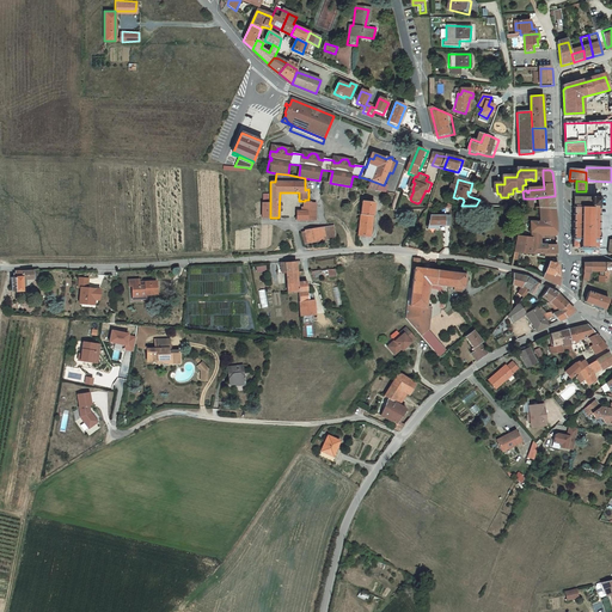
[(386,193),(387,194),(390,188),(384,185),(374,182),(371,190),(373,190),(386,193)]
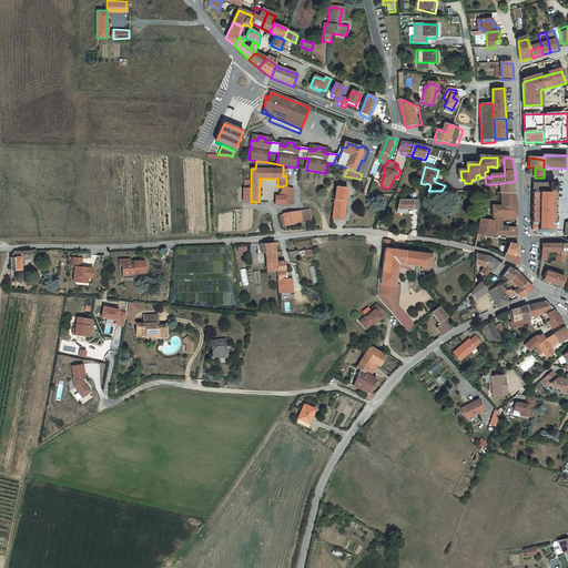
[(517,194),(515,182),(503,183),(503,194),(517,194)]
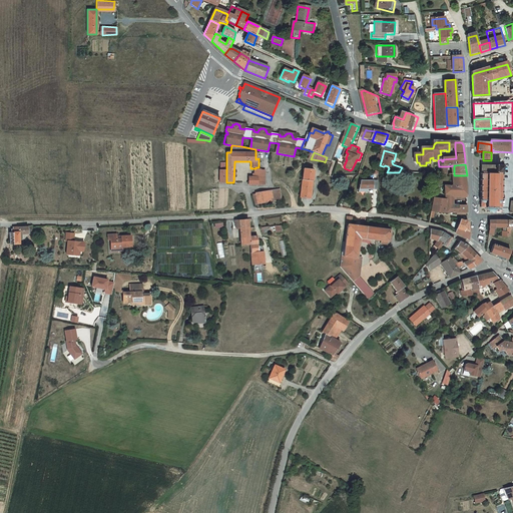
[(503,165),(484,165),(483,173),(482,173),(482,175),(483,175),(483,179),(482,179),(481,181),(483,181),(483,184),(481,184),(481,186),(483,186),(483,191),(481,191),(481,192),(483,192),(483,196),(481,196),(481,197),(482,197),(482,198),(481,198),(481,204),(482,204),(482,206),(486,207),(486,208),(487,208),(487,209),(488,210),(488,211),(488,212),(489,212),(490,211),(491,212),(492,212),(494,212),(495,212),(495,211),(497,209),(497,208),(498,208),(498,207),(502,207),(503,200),(504,200),(504,199),(502,199),(503,197),(504,197),(504,196),(502,196),(502,193),(504,193),(504,191),(505,186),(504,187),(504,185),(503,185),(503,181),(504,181),(504,179),(503,179),(503,176),(504,176),(505,174),(503,174),(503,165)]
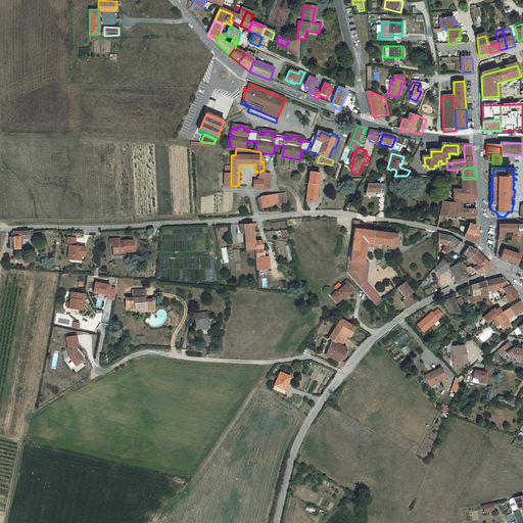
[(230,186),(231,186),(231,172),(223,172),(223,186),(230,186)]
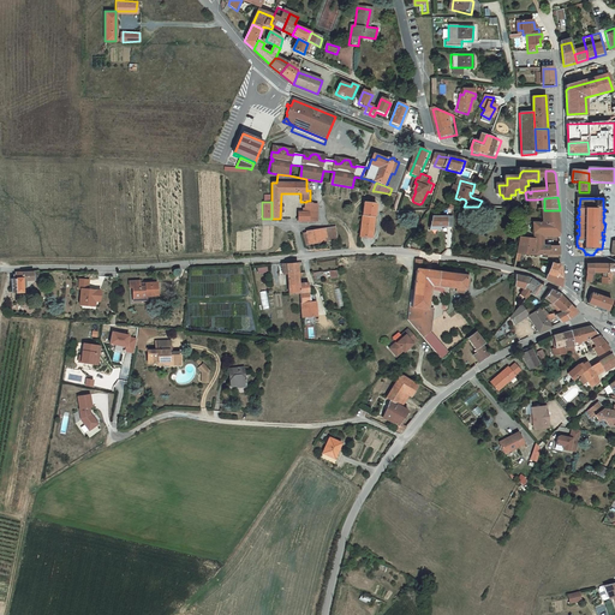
[(372,214),(374,203),(363,202),(360,213),(372,214)]
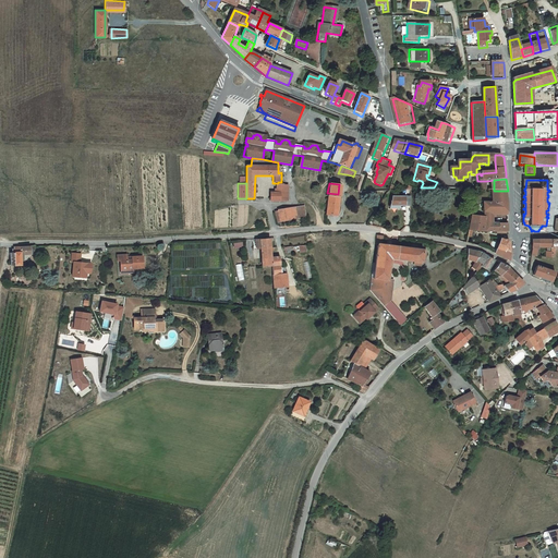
[(286,202),(284,186),(281,186),(280,184),(275,185),(275,190),(273,190),(274,192),(270,192),(271,202),(286,202)]
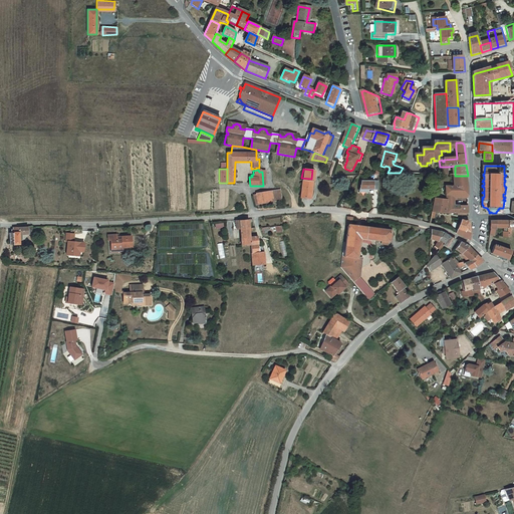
[(468,176),(455,176),(454,187),(446,187),(446,198),(435,198),(435,205),(447,204),(447,206),(456,207),(456,201),(459,200),(459,198),(469,198),(469,194),(468,176)]
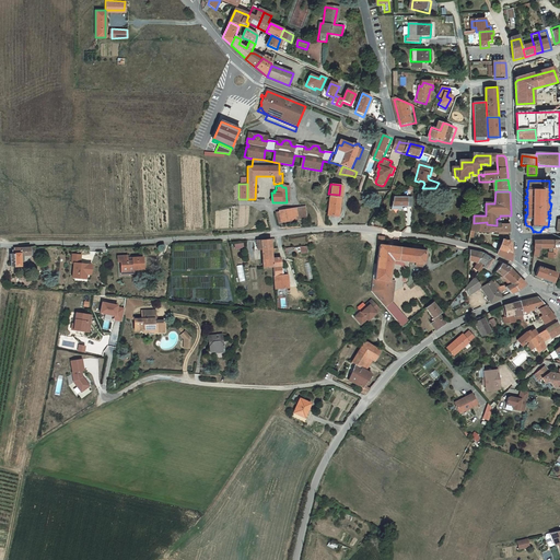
[(336,217),(339,195),(328,194),(326,216),(336,217)]
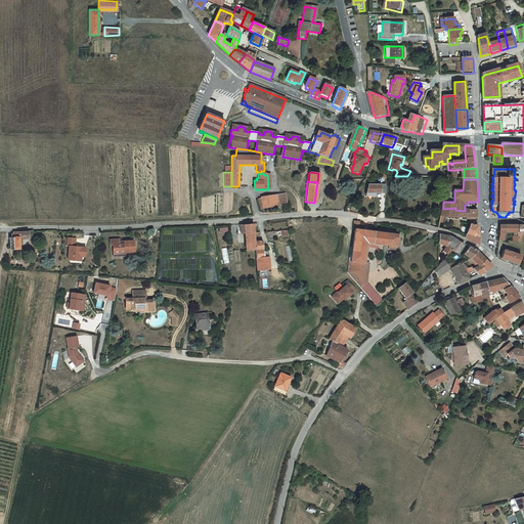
[(383,194),(383,185),(369,185),(367,199),(382,199),(382,194),(383,194)]
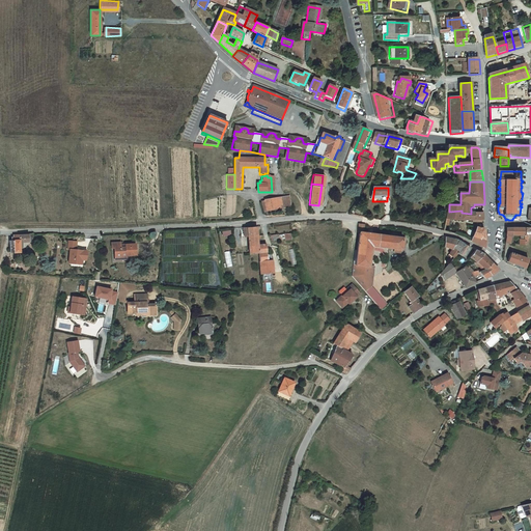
[(263,212),(281,208),(280,197),(260,201),(263,212)]
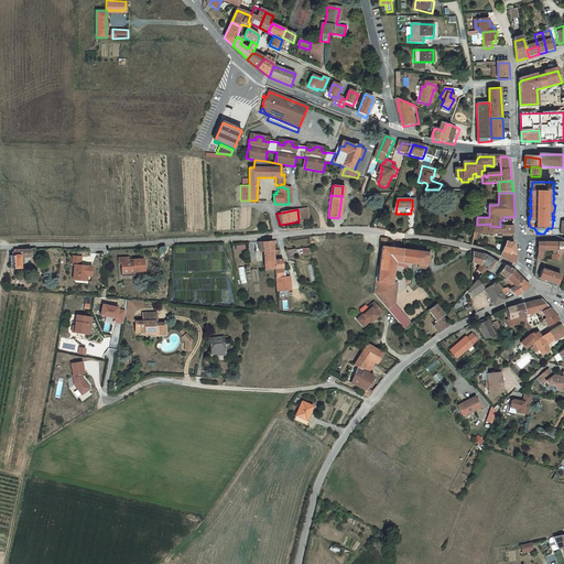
[(516,227),(500,227),(490,226),(490,224),(477,225),(476,230),(488,231),(500,231),(500,234),(513,235),(513,234),(516,234),(516,227)]
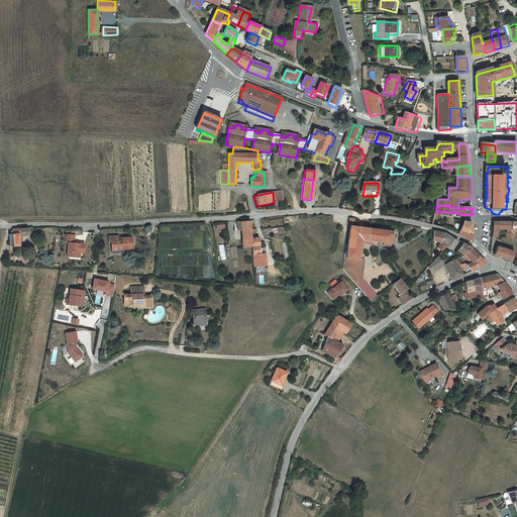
[(446,219),(435,218),(434,224),(441,226),(455,231),(460,233),(463,223),(456,221),(456,223),(446,219)]
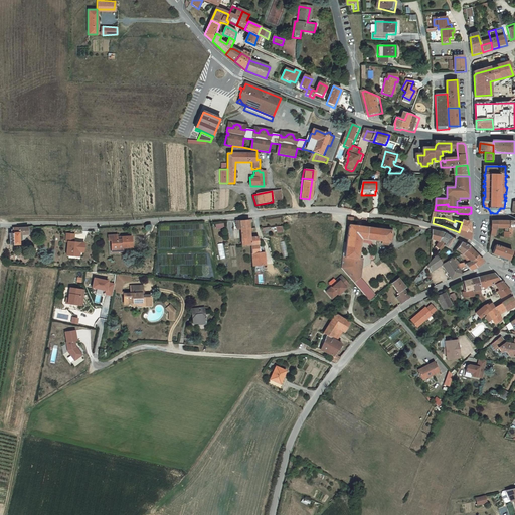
[(356,225),(357,218),(352,218),(351,222),(353,223),(349,243),(347,242),(344,259),(343,263),(360,266),(361,260),(365,239),(386,242),(385,245),(391,246),(392,243),(394,244),(396,231),(364,226),(360,225),(356,225)]
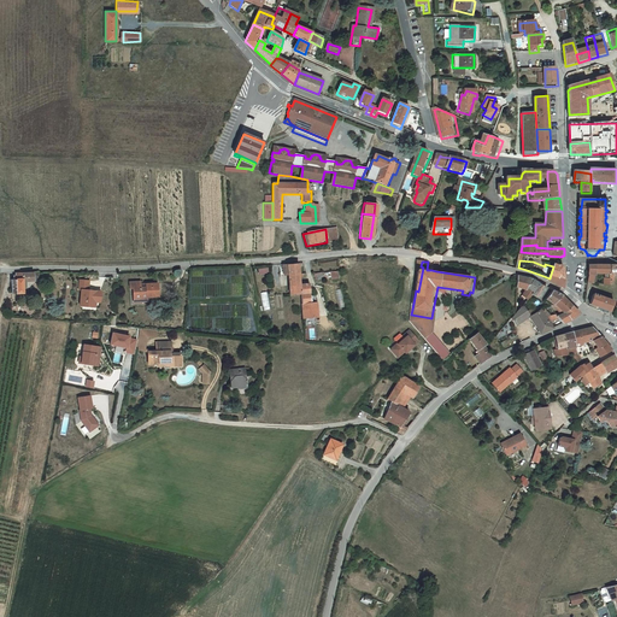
[(554,262),(553,266),(550,278),(564,286),(568,278),(565,277),(565,268),(563,265),(554,262)]
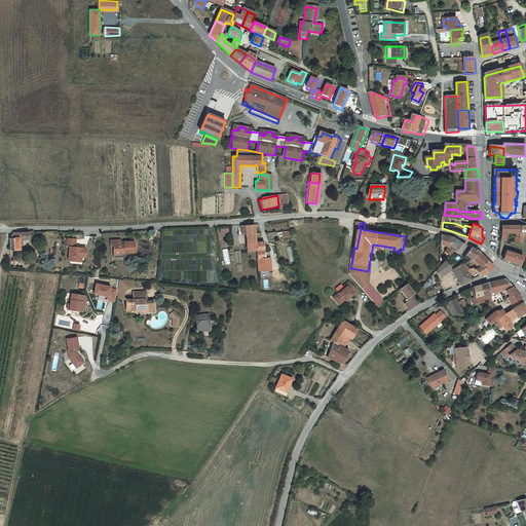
[(504,224),(504,233),(510,234),(511,234),(512,234),(512,232),(521,232),(521,225),(504,224)]
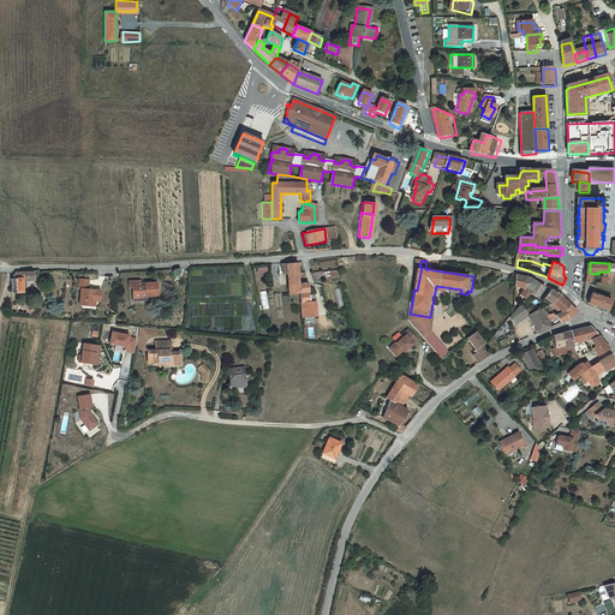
[(299,275),(298,264),(287,264),(287,275),(299,275)]
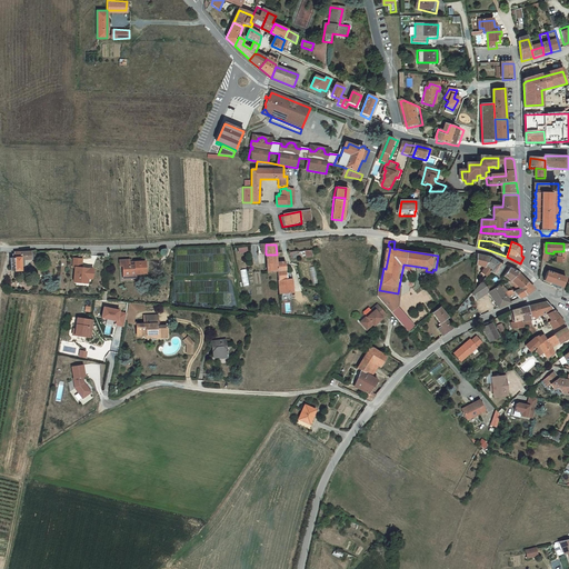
[(19,252),(12,252),(13,271),(21,271),(21,261),(33,260),(33,252),(19,252)]
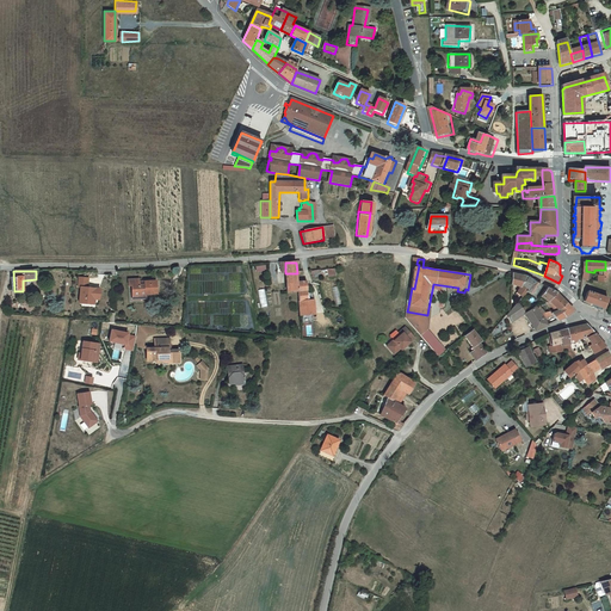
[(307,282),(297,282),(297,273),(285,273),(288,294),(298,292),(298,301),(313,300),(313,294),(307,294),(307,282)]
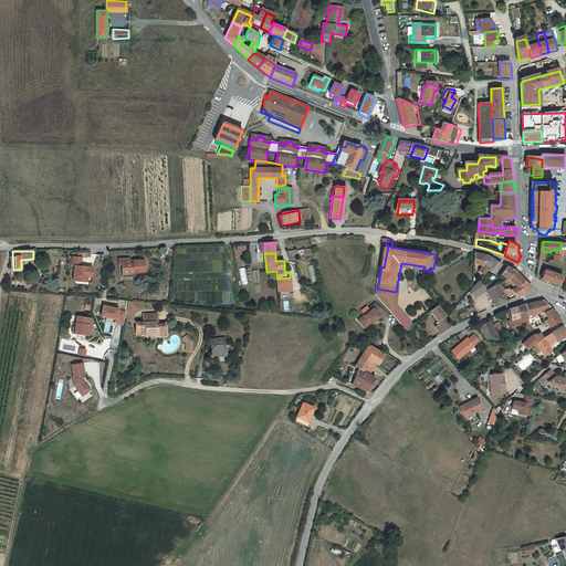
[(486,254),(477,253),(475,263),(483,264),(486,254)]
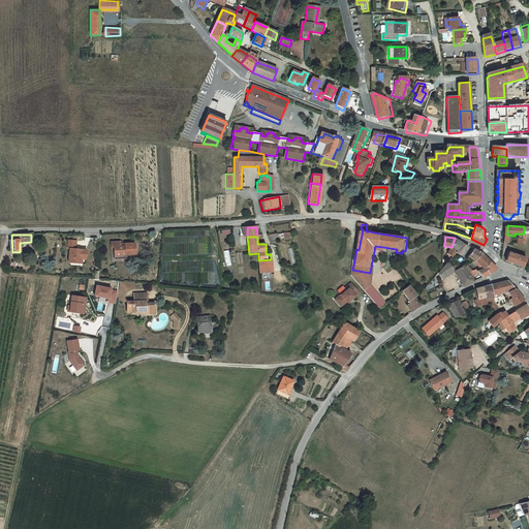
[(456,252),(463,243),(457,239),(455,238),(452,247),(447,252),(453,255),(456,252)]
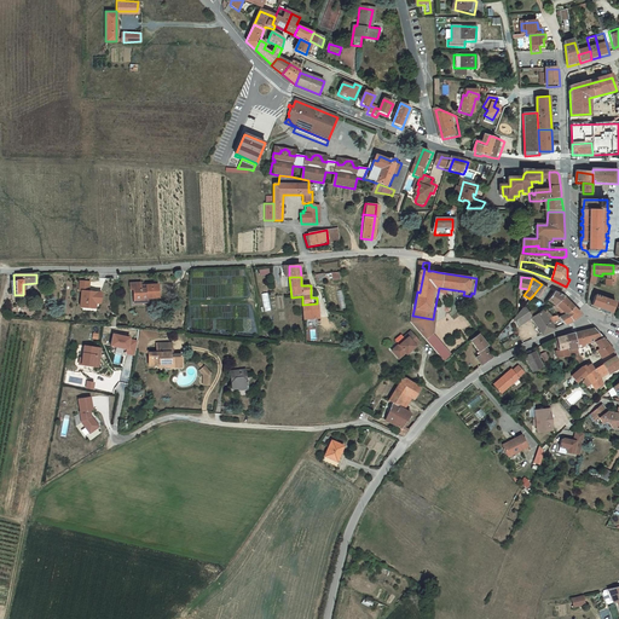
[(90,283),(81,282),(80,291),(82,291),(81,307),(96,308),(96,304),(97,293),(88,293),(90,283)]
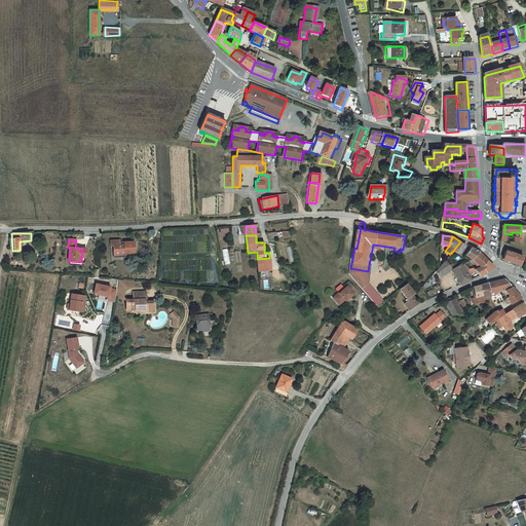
[(120,240),(111,240),(111,247),(114,247),(114,257),(124,256),(125,254),(135,254),(135,241),(124,241),(124,247),(120,247),(120,240)]
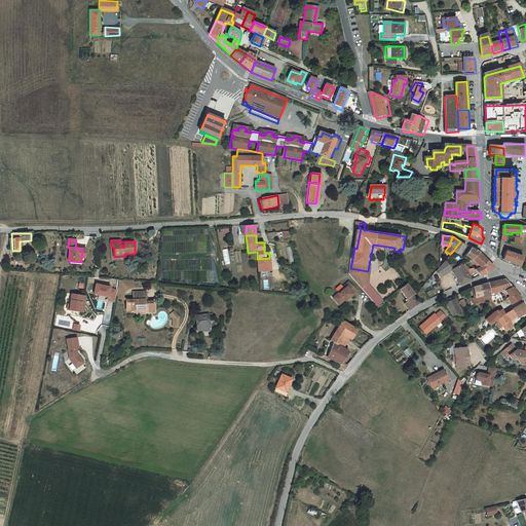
[(466,245),(460,241),(453,251),(461,254),(466,245)]
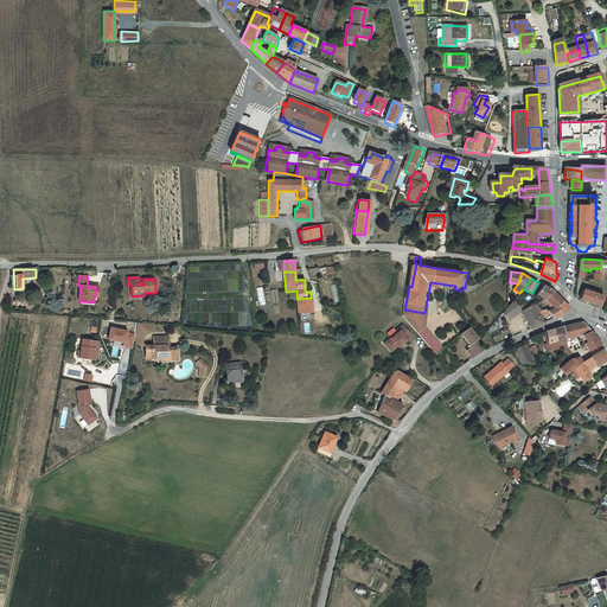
[(545,299),(547,298),(551,291),(543,286),(537,294),(545,299)]
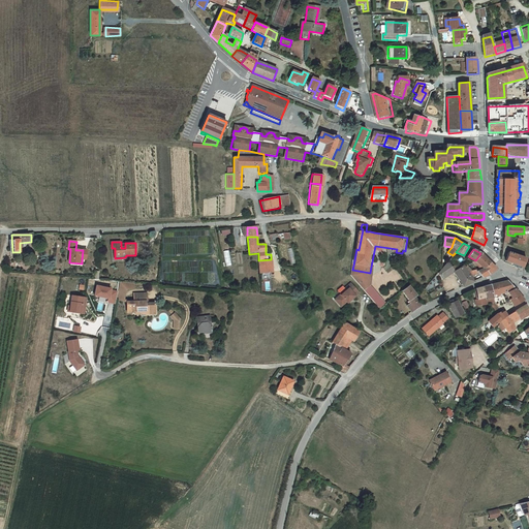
[(506,259),(524,266),(527,257),(510,250),(506,259)]
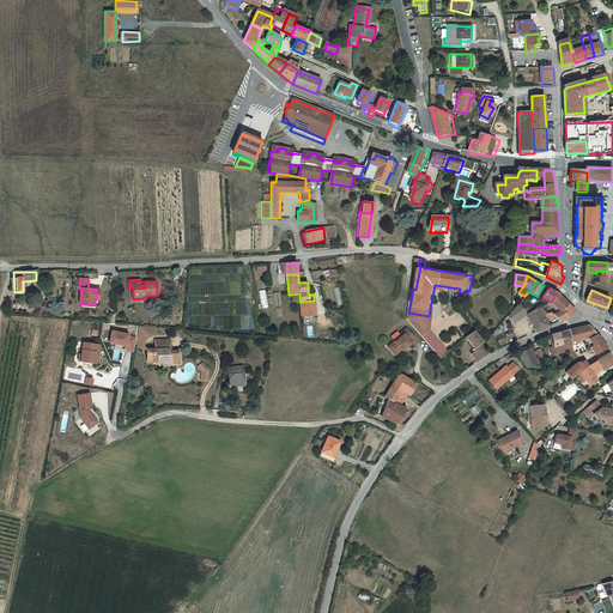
[(557,293),(552,301),(562,308),(569,303),(559,295),(557,293)]
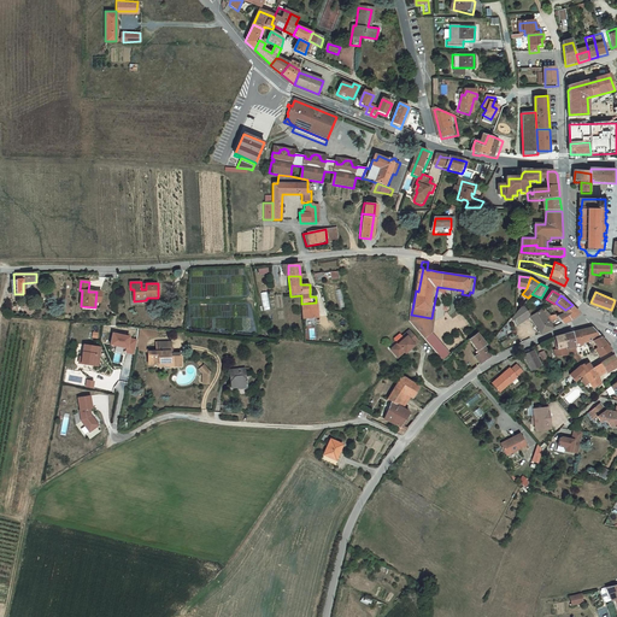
[(316,303),(301,304),(303,318),(318,318),(317,303),(316,303)]
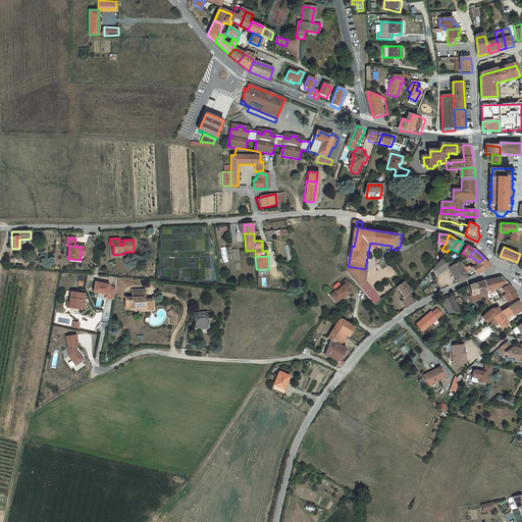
[(449,267),(442,258),(441,258),(436,264),(432,269),(436,276),(449,267)]
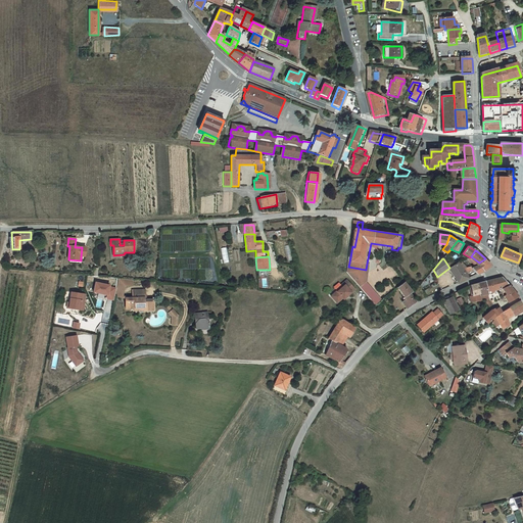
[(485,258),(479,263),(478,265),(467,268),(463,269),(466,275),(473,268),(478,274),(482,271),(487,269),(492,265),(485,258)]
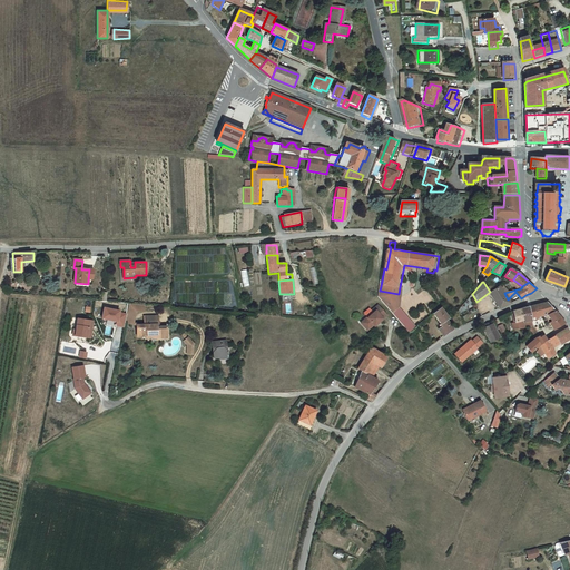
[(502,284),(500,287),(504,293),(509,292),(502,284)]
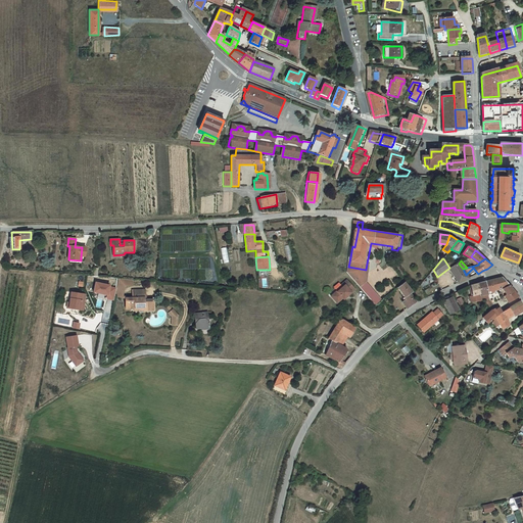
[(366,270),(348,267),(347,272),(352,278),(360,286),(364,283),(365,285),(367,283),(368,276),(367,275),(367,272),(369,273),(371,265),(367,264),(366,270)]
